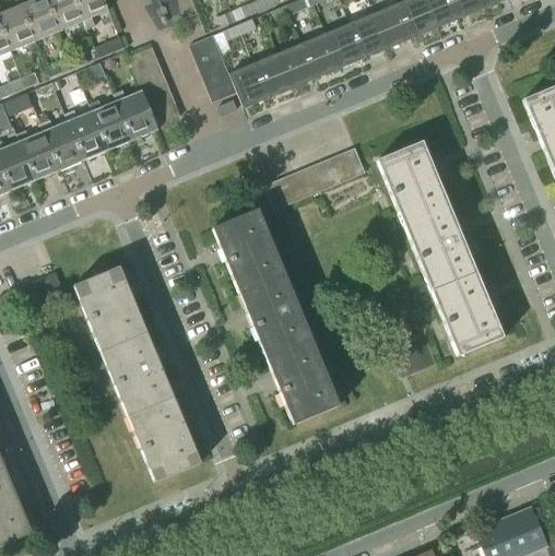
[(62,28),(49,0),(28,0),(23,2),(37,38),(62,28)]
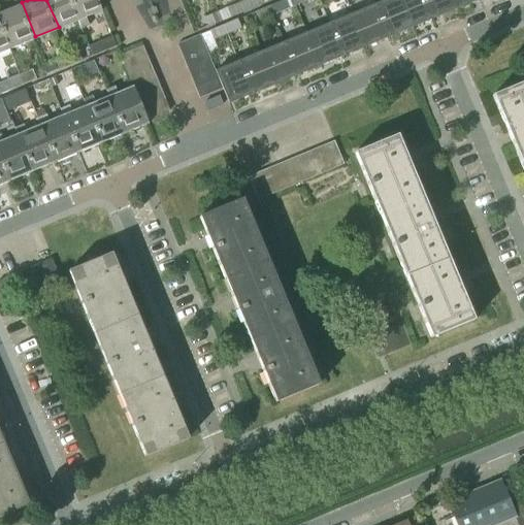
[(82,18),(73,0),(46,0),(59,27),(80,18),(82,18)]
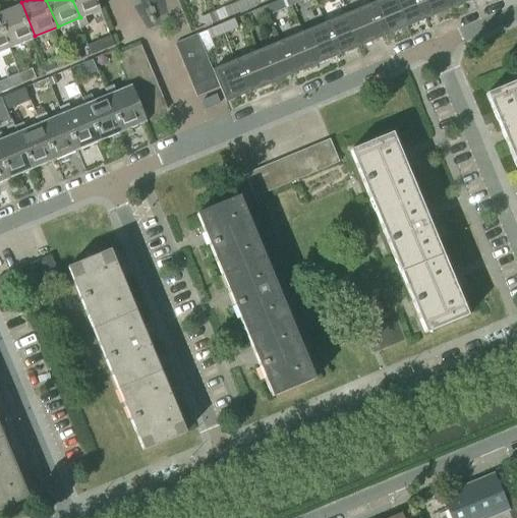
[(79,17),(82,25),(91,22),(88,14),(103,8),(99,0),(72,0),(80,17),(79,17)]
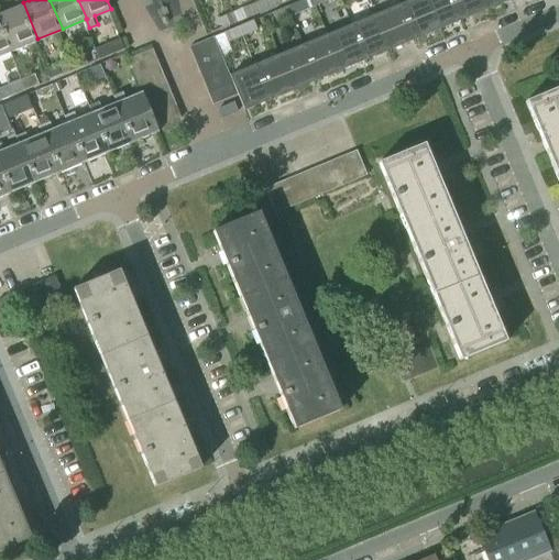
[(256,0),(245,4),(250,14),(263,9),(259,0),(256,0)]
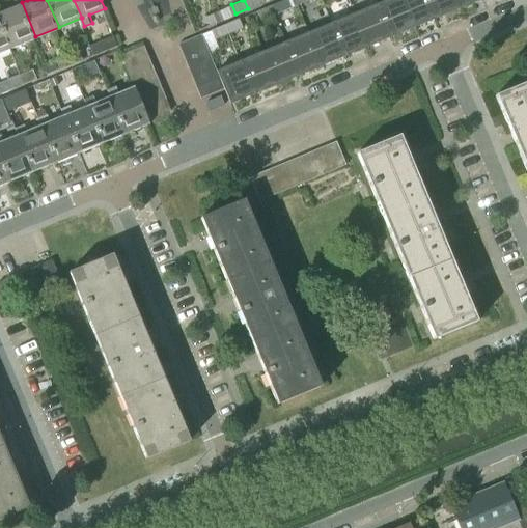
[(269,0),(244,0),(248,8),(269,0)]
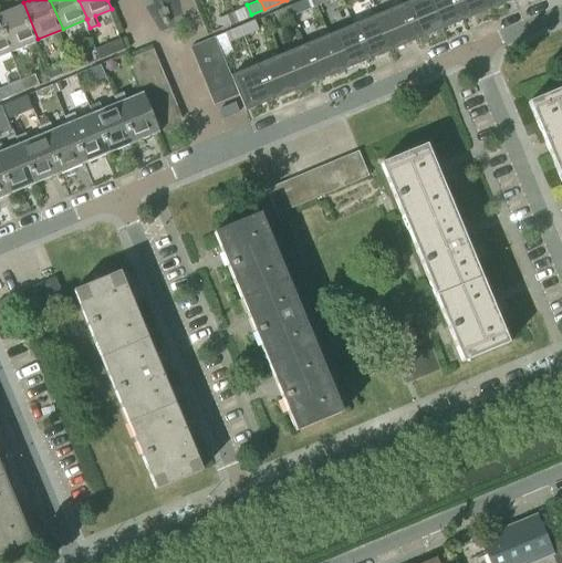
[(311,7),(308,0),(299,0),(291,3),(294,13),(311,7)]
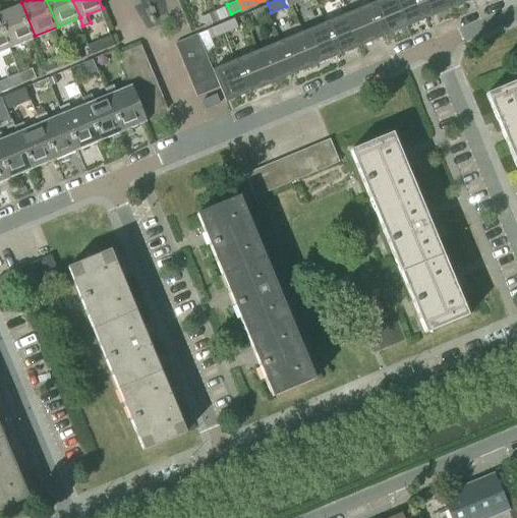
[(387,34),(409,23),(398,0),(377,0),(374,1),(387,34)]
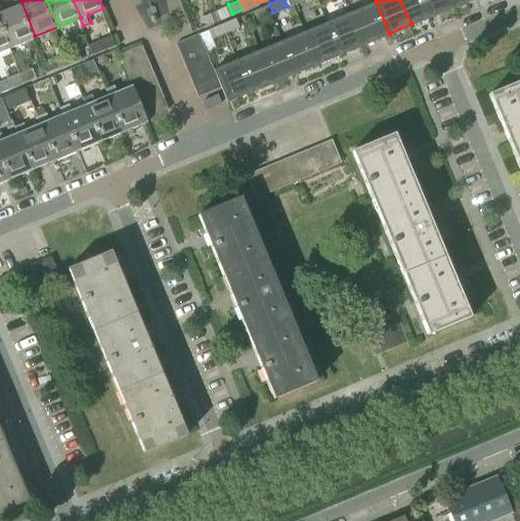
[(400,0),(412,24),(434,14),(427,0),(400,0)]
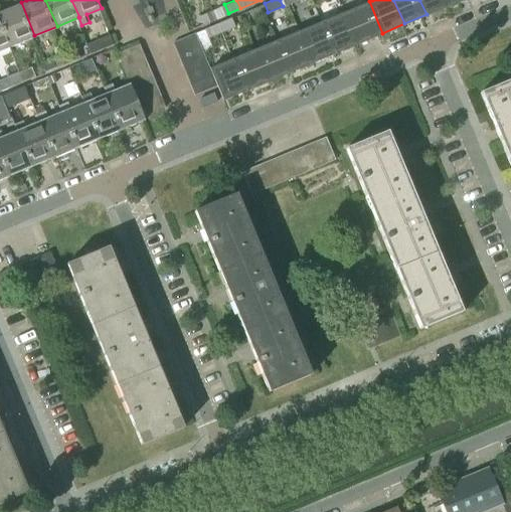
[(419,0),(427,14),(449,5),(447,0),(419,0)]
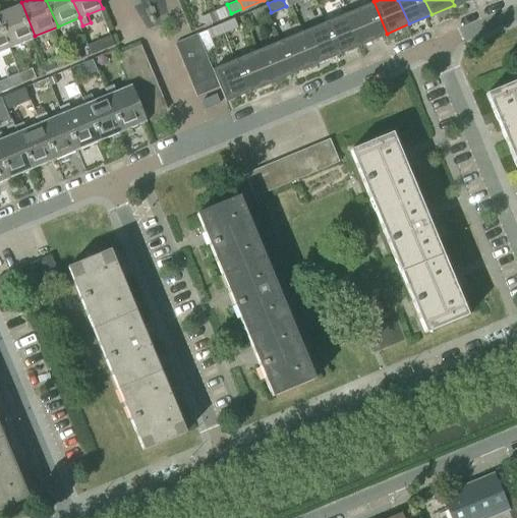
[(363,43),(387,34),(374,1),(350,11),(363,43)]
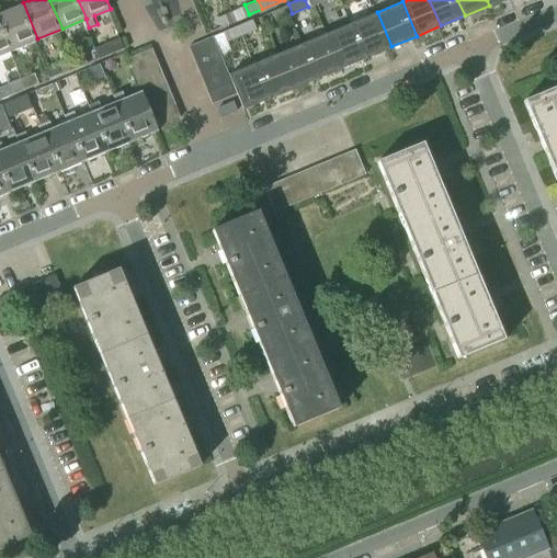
[(37,38),(23,2),(0,11),(0,18),(13,49),(37,38)]
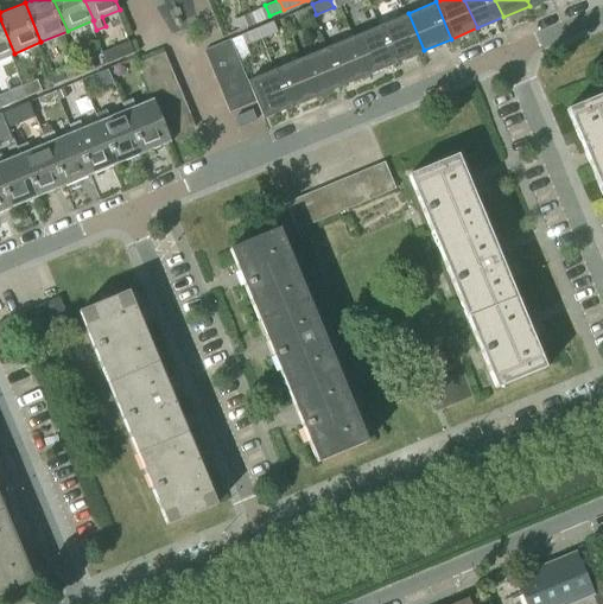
[(312,4),(298,10),(302,20),(316,14),(312,4)]
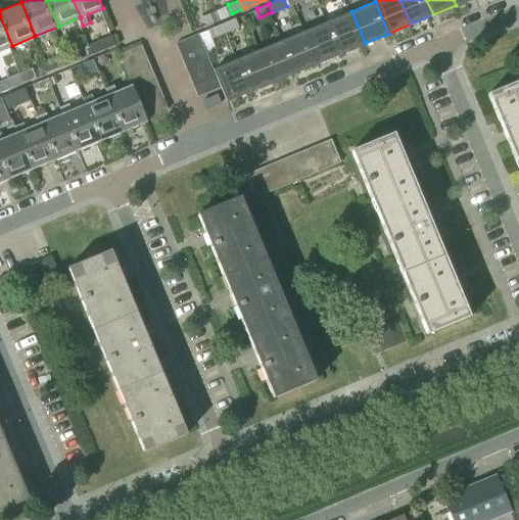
[(208,22),(223,17),(219,8),(205,14),(208,22)]
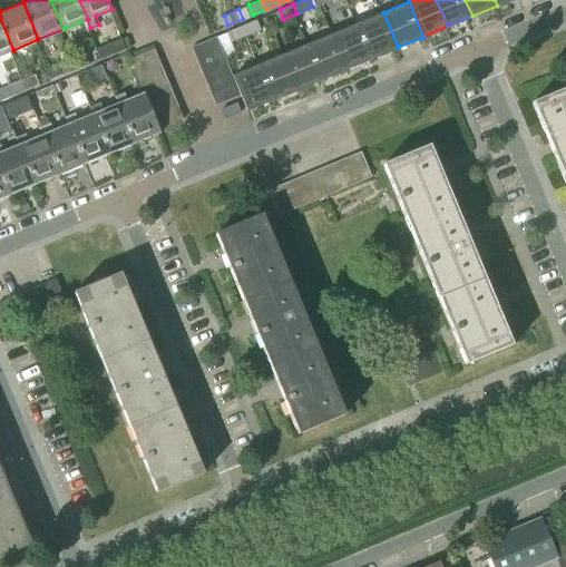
[(373,57),(398,47),(383,12),(359,22),(373,57)]
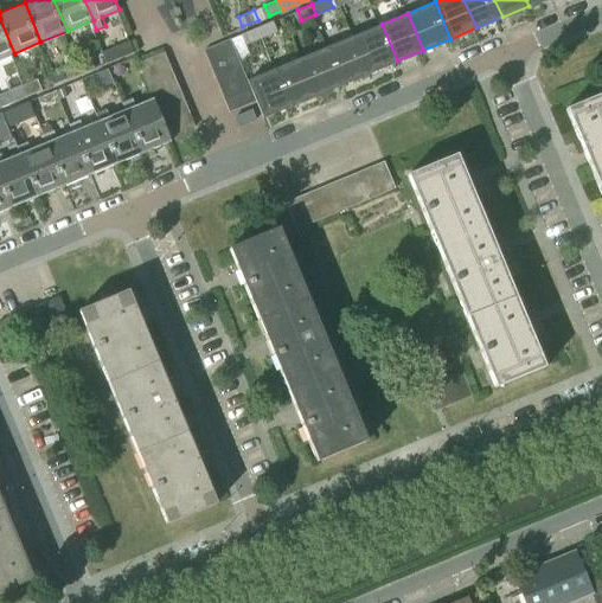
[(280,29),(275,18),(258,25),(263,36),(280,29)]
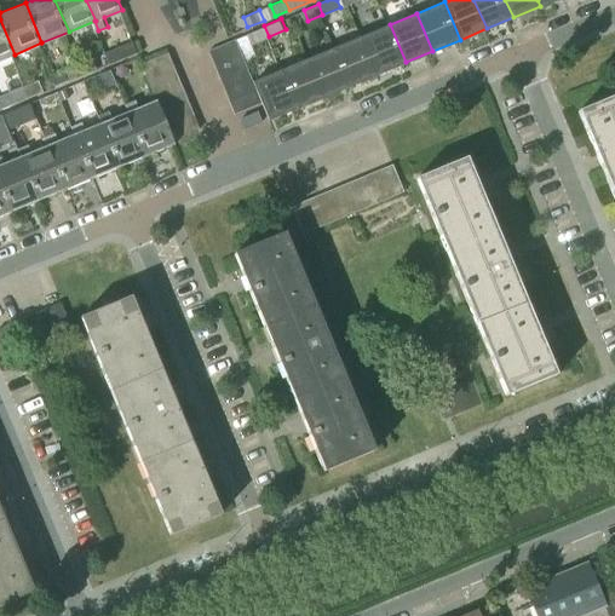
[(0,59),(15,55),(0,19),(0,59)]
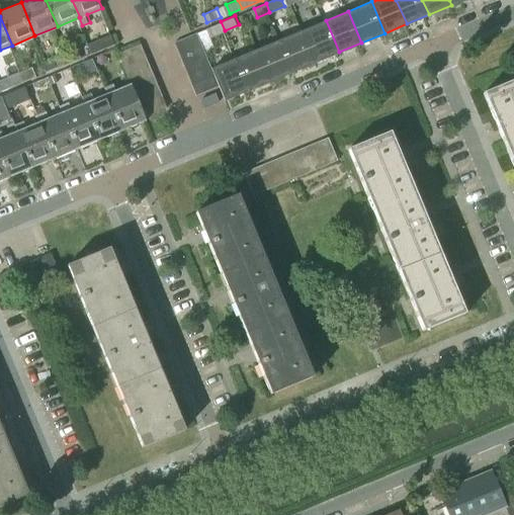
[(317,61),(339,52),(326,20),(304,29),(317,61)]
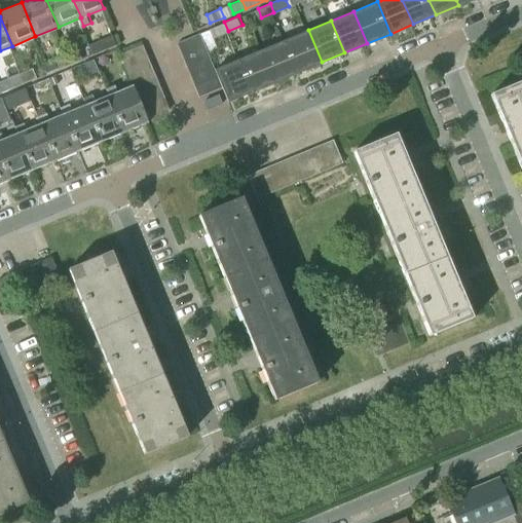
[(224,22),(212,27),(216,36),(228,31),(224,22)]
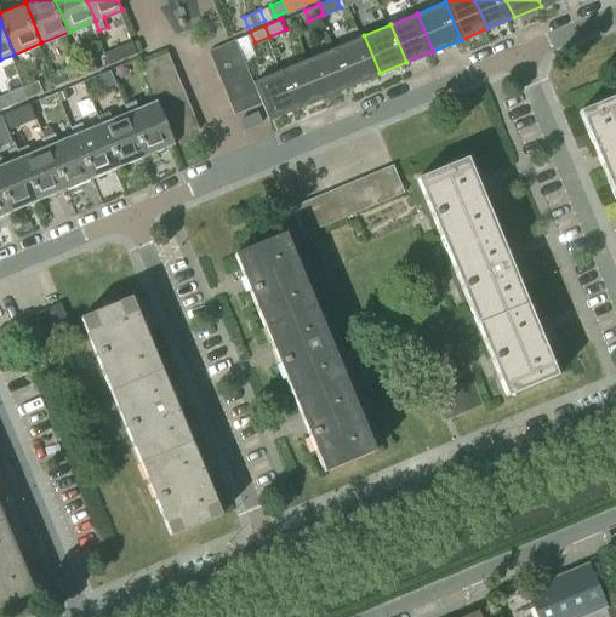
[(353,85),(380,73),(364,35),(337,46),(353,85)]
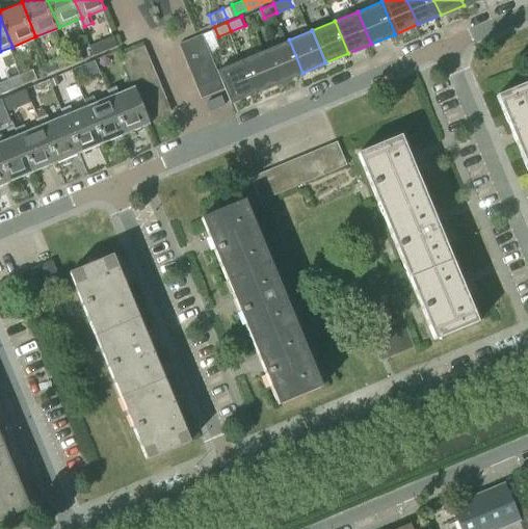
[(205,31),(182,41),(186,52),(209,43),(205,31)]
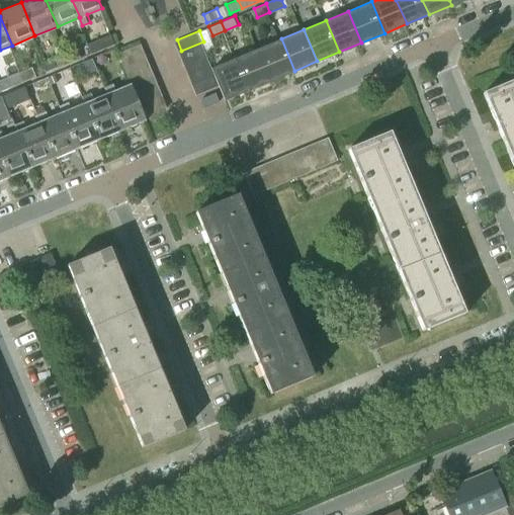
[(102,37),(90,43),(94,52),(106,47),(102,37)]
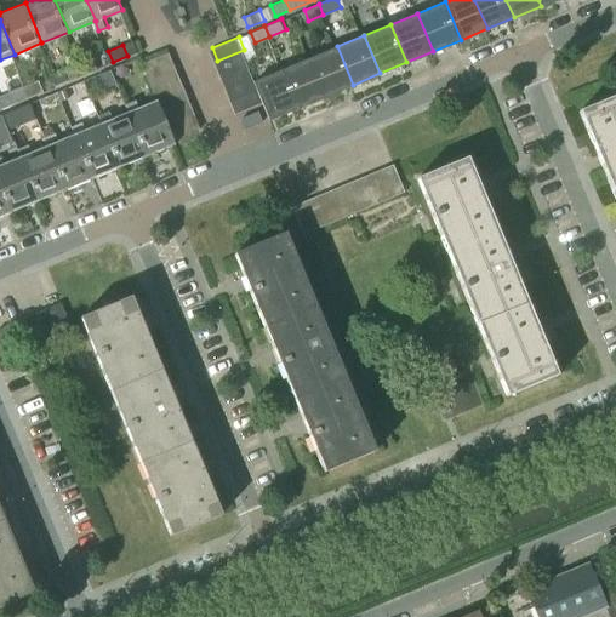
[(326,96),(353,85),(337,46),(311,57),(326,96)]
